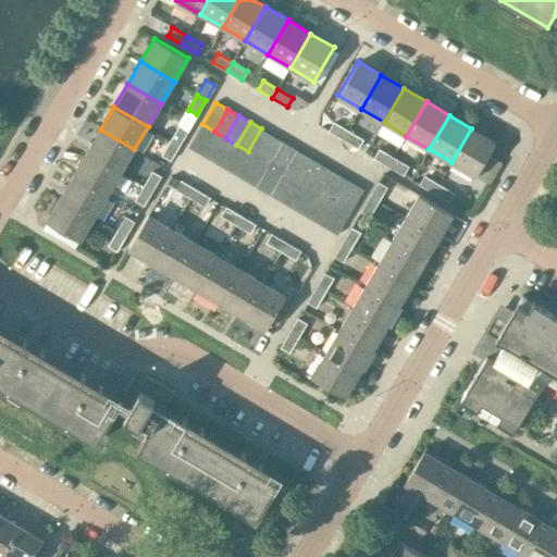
[(329,131),(343,139),(348,131),(333,122),(329,131)]
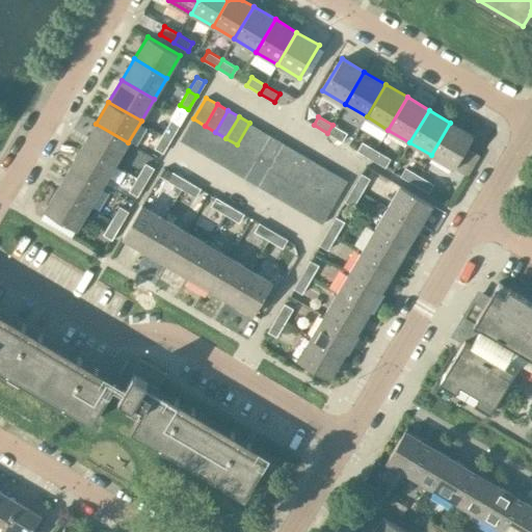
[(180,140),(191,147),(205,126),(193,118),(180,140)]
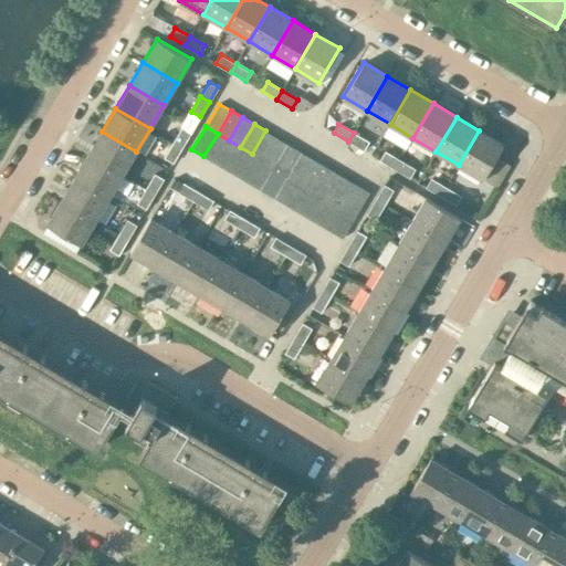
[(174,143),(182,148),(191,133),(182,127),(174,143)]
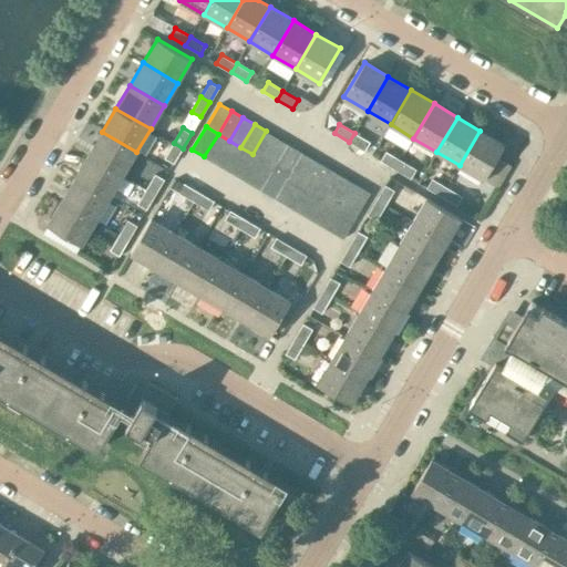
[(253,154),(264,161),(277,137),(266,131),(253,154)]
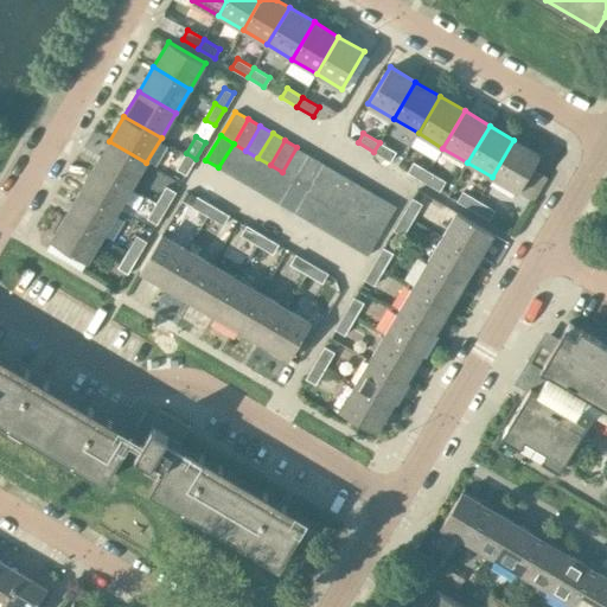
[(492,177),(518,192),(540,155),(513,140),(492,177)]
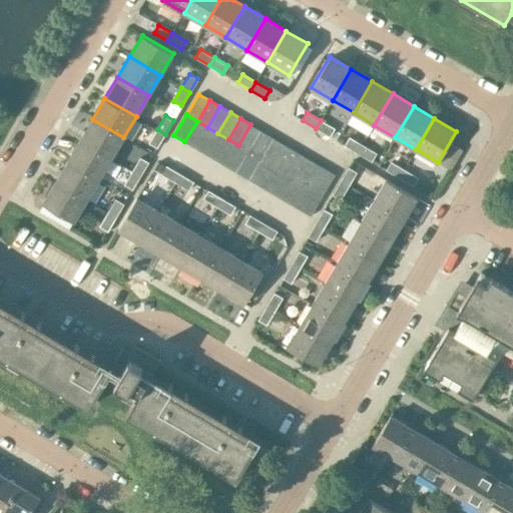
[(80,140),(111,158),(123,137),(92,119),(80,140)]
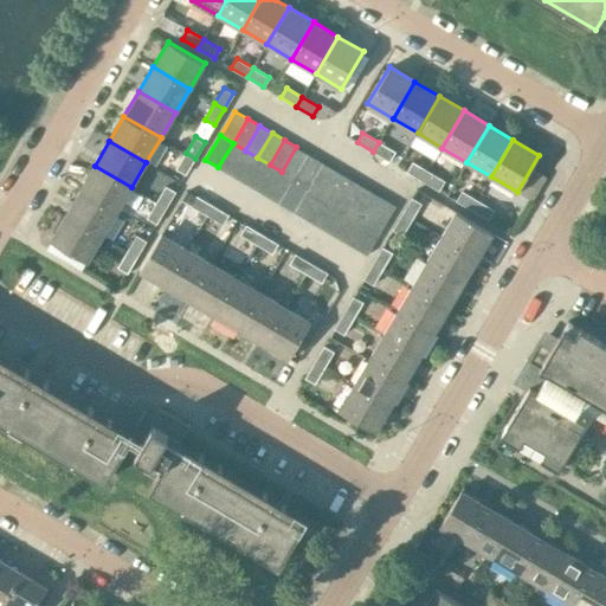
[(373,152),(389,161),(394,152),(379,142),(373,152)]
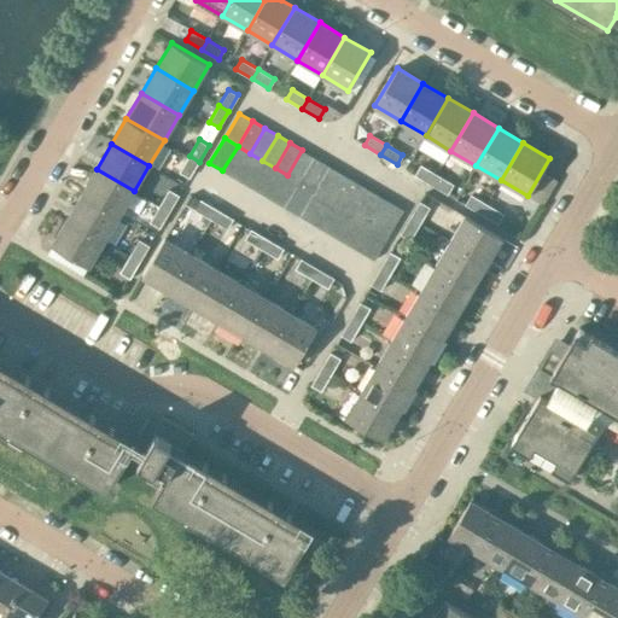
[(222,170),(235,178),(250,153),(238,146),(222,170)]
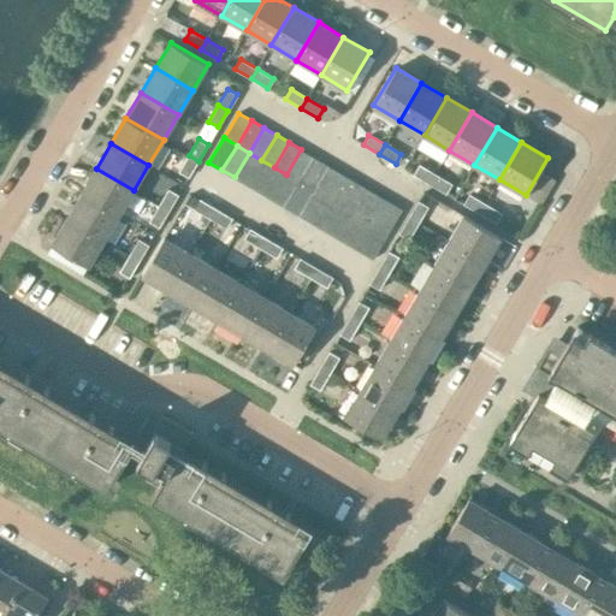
[(286,175),(300,182),(314,158),(301,149),(286,175)]
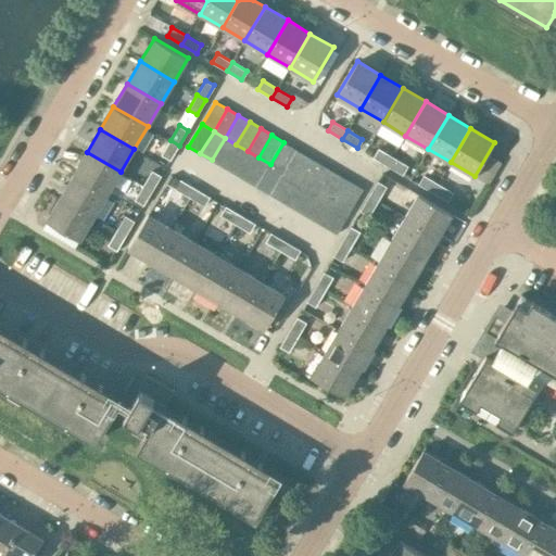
[(212,160),(223,166),(236,144),(225,138),(212,160)]
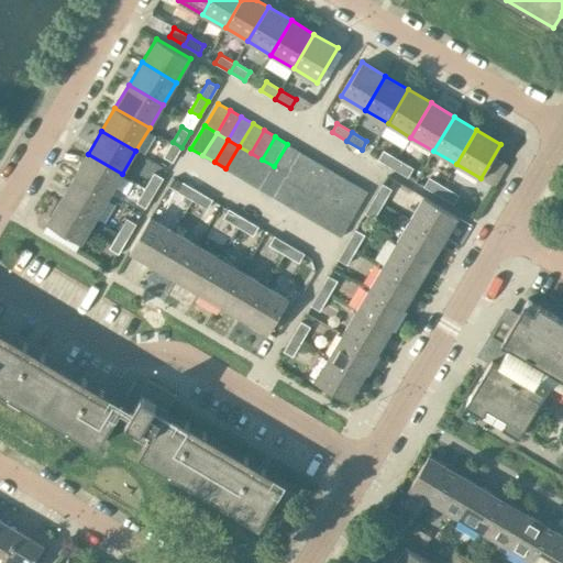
[(164,156),(173,162),(181,147),(173,142),(164,156)]
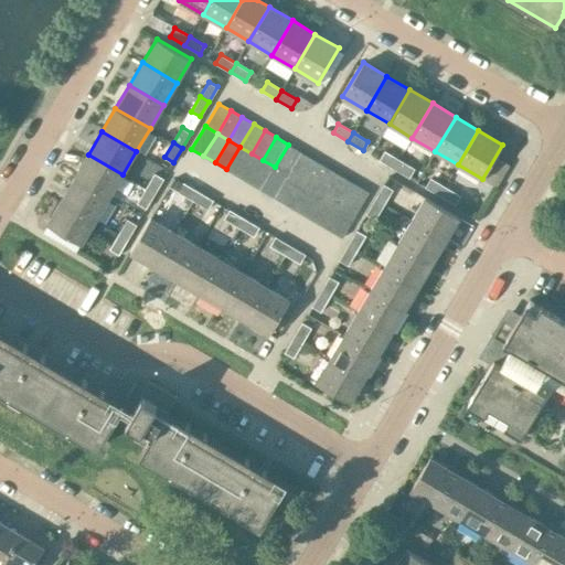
[(275,167),(286,173),(299,151),(288,145),(275,167)]
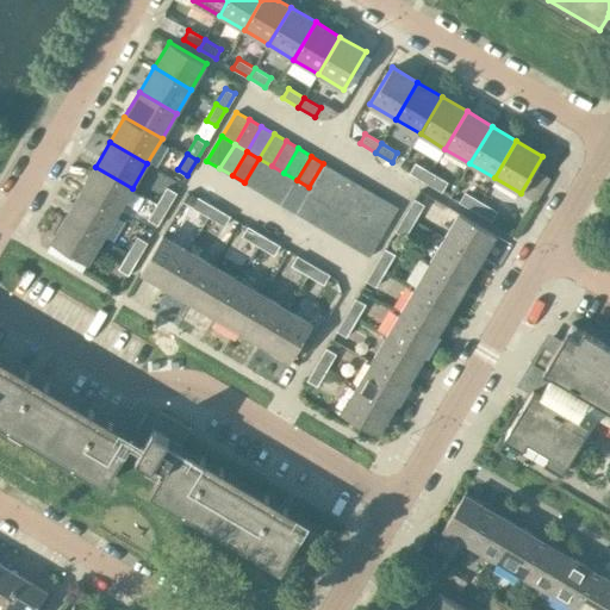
[(244,182),(257,191),(272,166),(259,159),(244,182)]
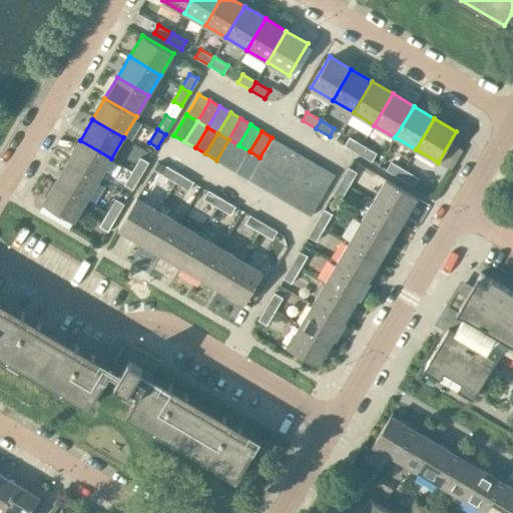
[(260,157),(270,163),(283,143),(272,137),(260,157)]
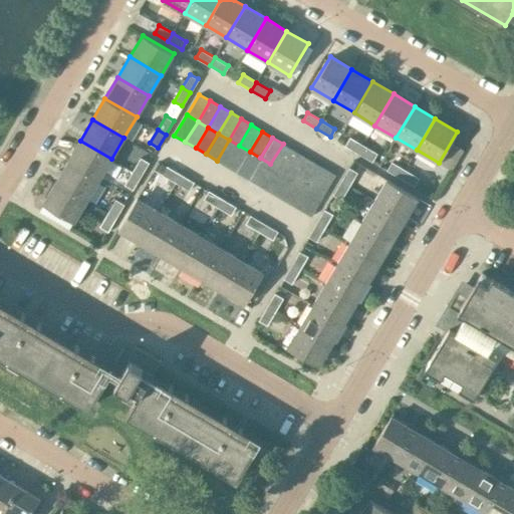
[(345,146),(357,153),(363,145),(349,138),(345,146)]
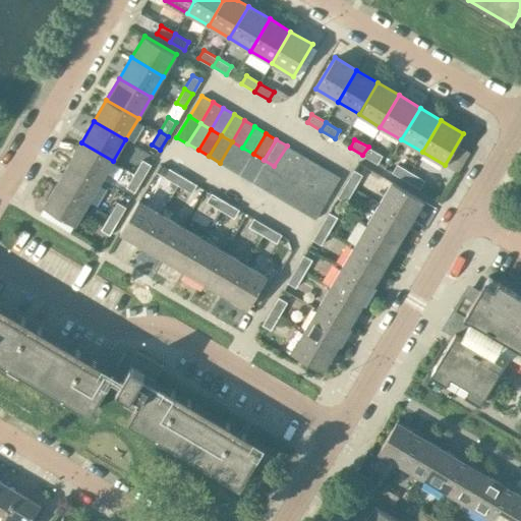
[(220,163),(230,169),(242,148),(232,141),(220,163)]
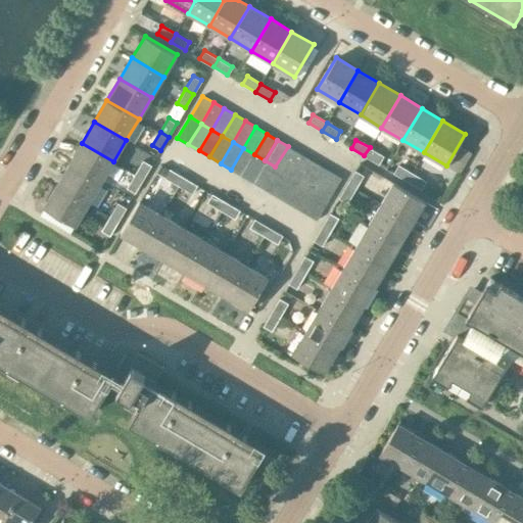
[(68,163),(101,183),(113,161),(82,143),(68,163)]
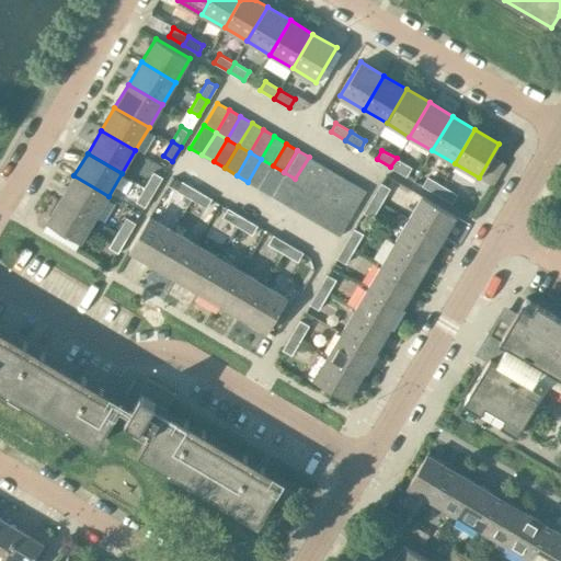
[(295,179),(307,186),(320,163),(309,157),(295,179)]
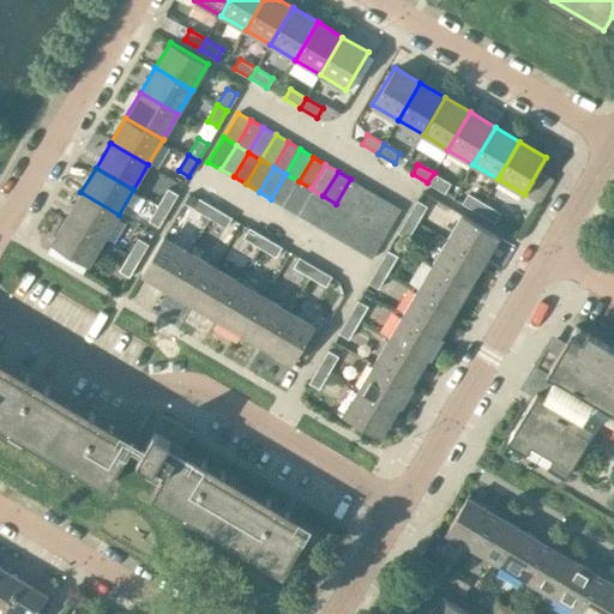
[(427,182),(444,192),(450,182),(434,173),(427,182)]
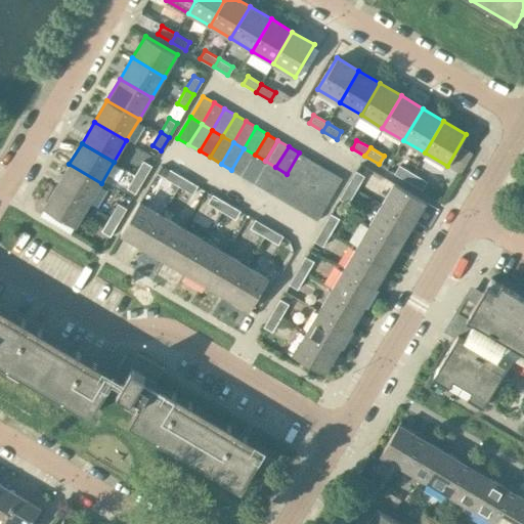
[(231,170),(242,176),(255,155),(244,148),(231,170)]
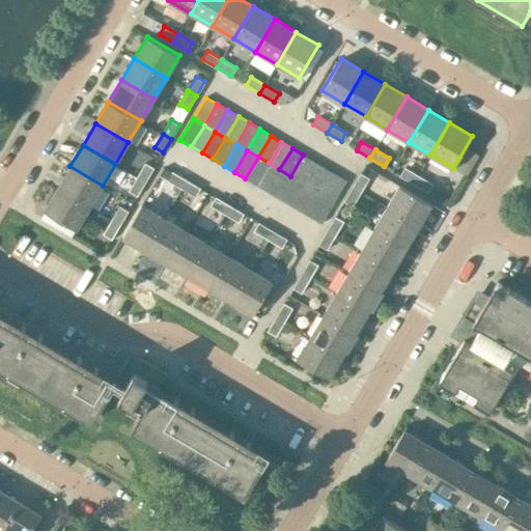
[(290,176),(301,183),(313,161),(303,155),(290,176)]
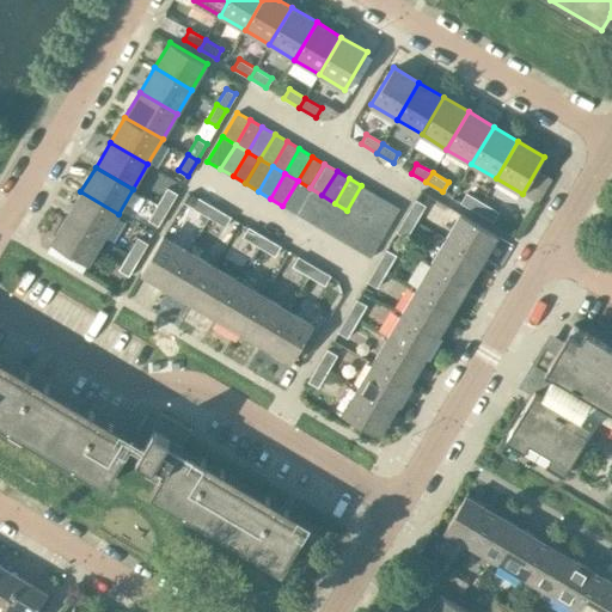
[(282,206),(295,213),(310,188),(298,181),(282,206)]
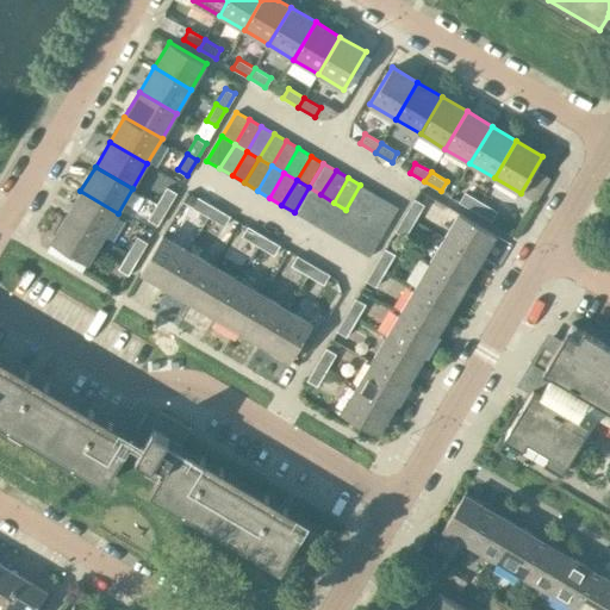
[(346,210),(359,217),(373,192),(360,185),(346,210)]
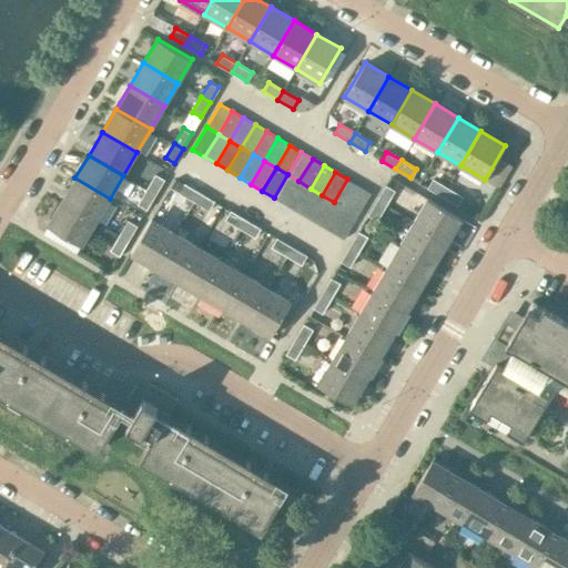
[(146,189),(155,194),(164,180),(155,174),(146,189)]
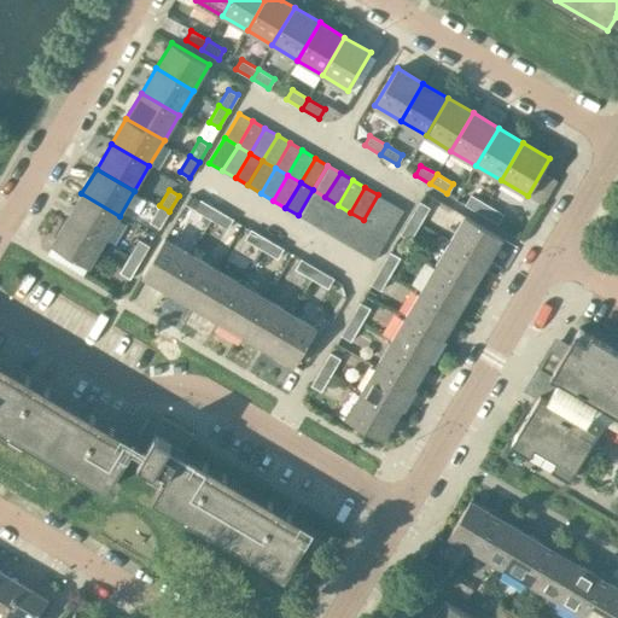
[(298,215),(310,222),(325,197),(313,190),(298,215)]
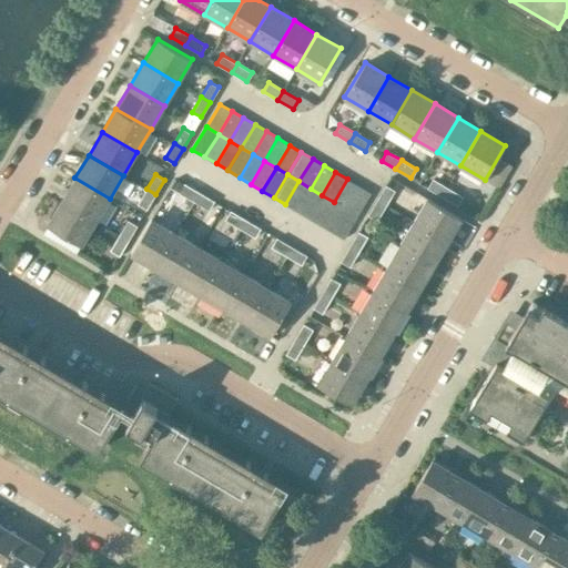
[(61,201),(95,221),(110,199),(74,178),(61,201)]
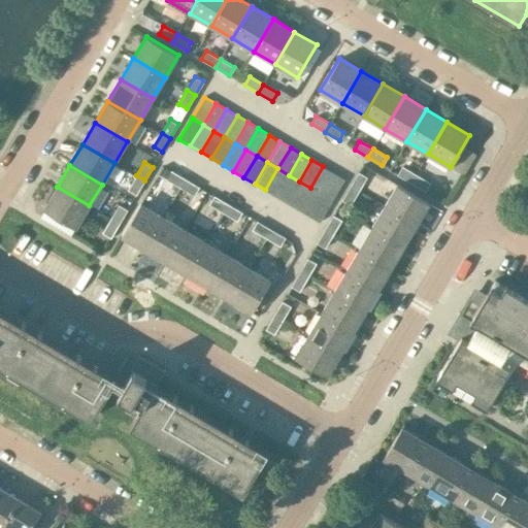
[(310,188),(321,194),(333,172),(323,166),(310,188)]
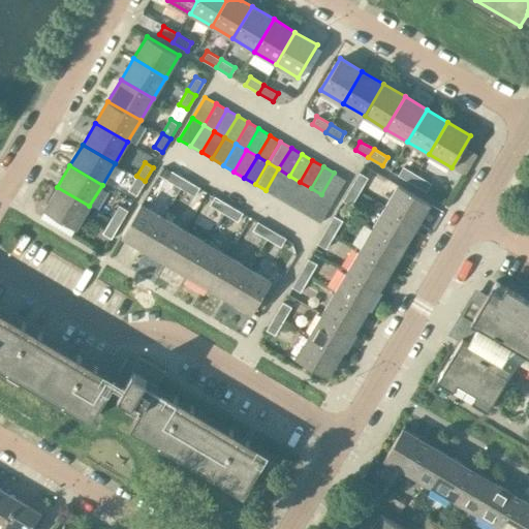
[(398,175),(412,183),(416,175),(403,166),(398,175)]
